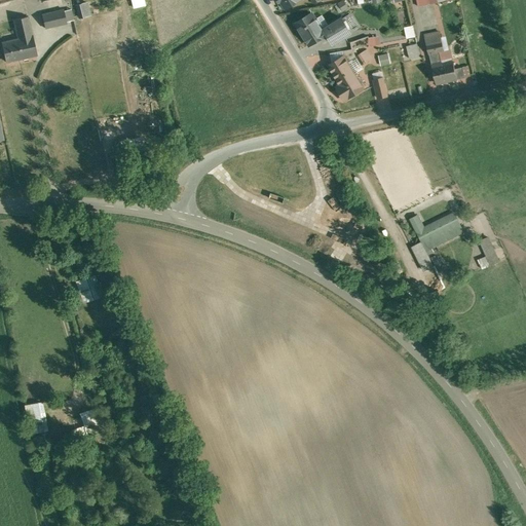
[(129,0),(133,8),(145,6),(143,0),(129,0)]
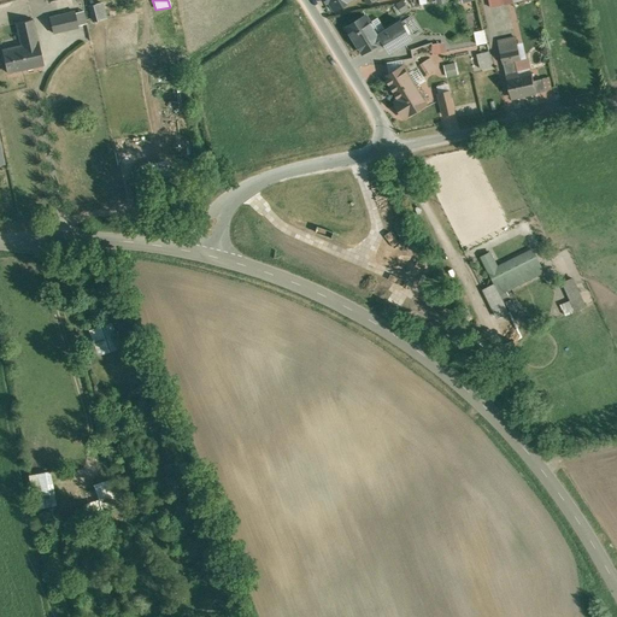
[(324,0),(327,3),(328,1),(334,10),(348,0),(324,0)]
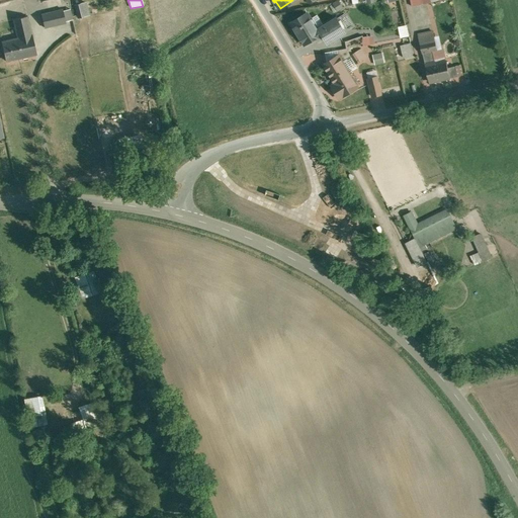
[(339,0),(334,4),(338,10),(343,7),(339,0)]
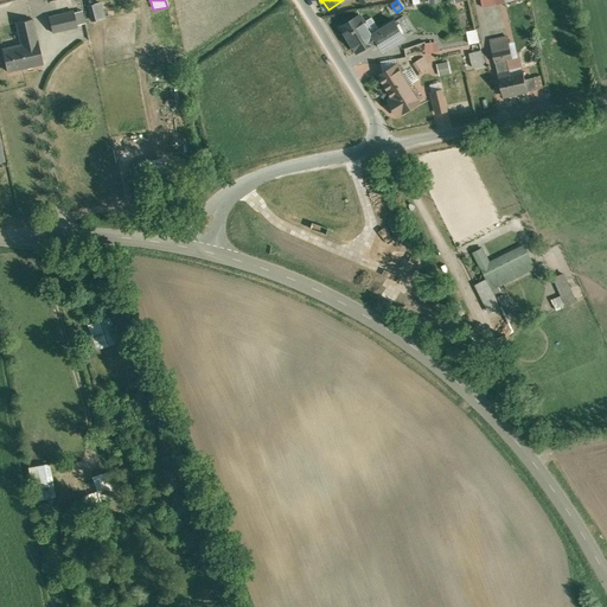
[(94,20),(104,17),(100,1),(89,5),(94,20)]
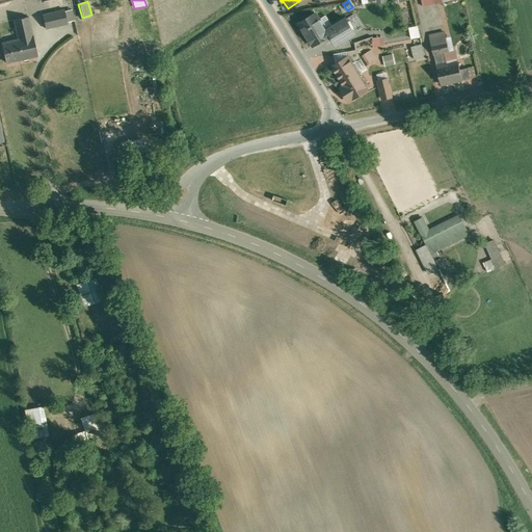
[(64,9),(43,15),(46,29),(68,24),(67,22),(64,11),(64,9)]
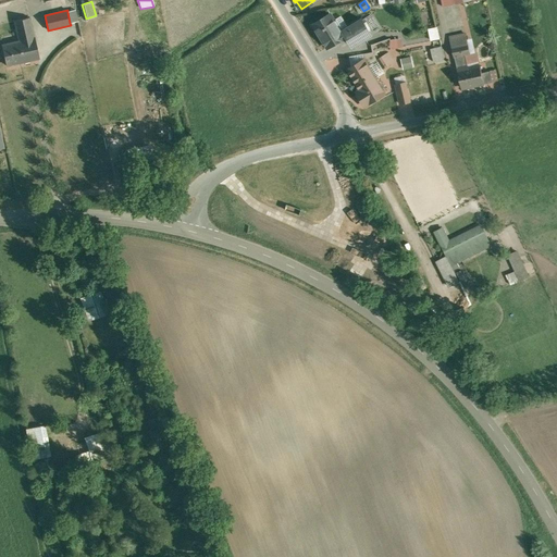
[(76,10),(67,12),(70,23),(78,21),(76,10)]
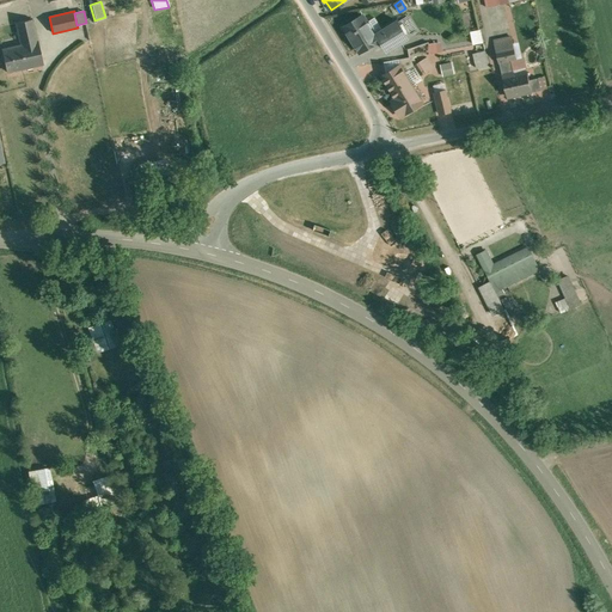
[(375,35),(363,16),(344,26),(361,53),(379,42),(383,42),(389,51),(409,38),(398,20),(375,35)]
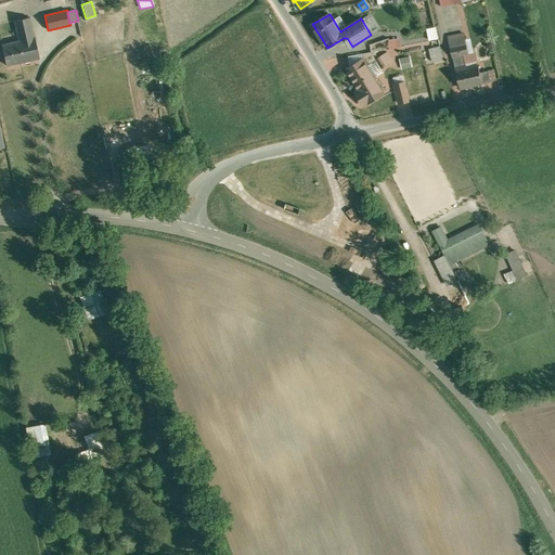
[(29,17),(14,21),(18,40),(34,37),(29,17)]
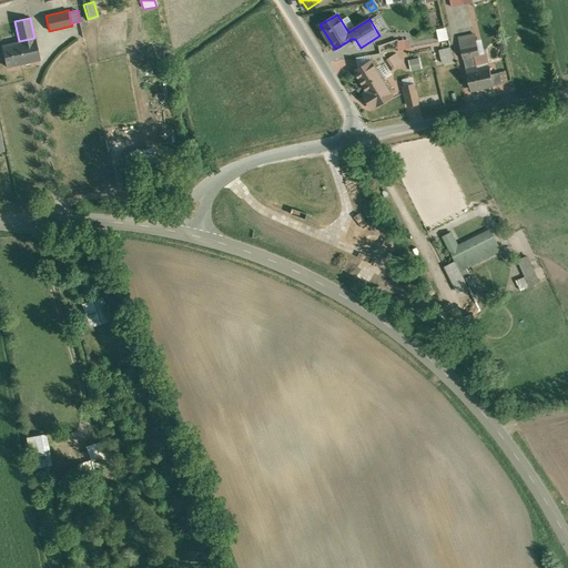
[(492,27),(479,29),(482,37),(494,33),(492,27)]
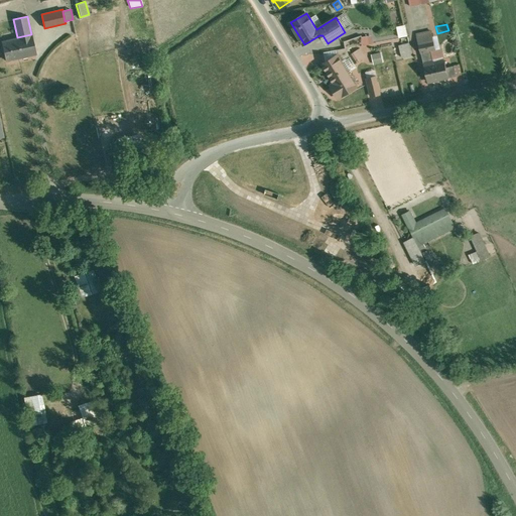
[(397,37),(406,36),(405,25),(396,26),(397,37)]
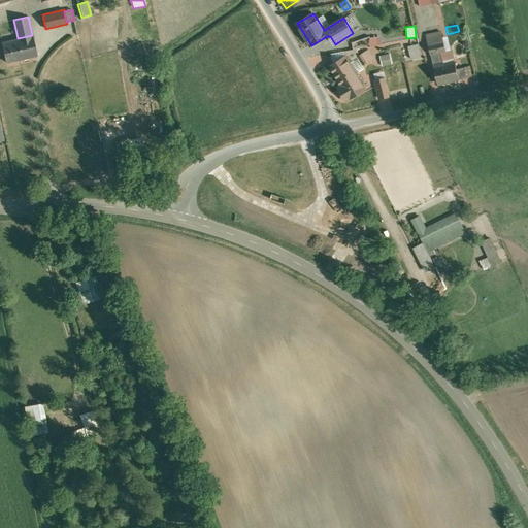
[(441,32),(427,35),(431,55),(441,53),(447,52),(441,32)]
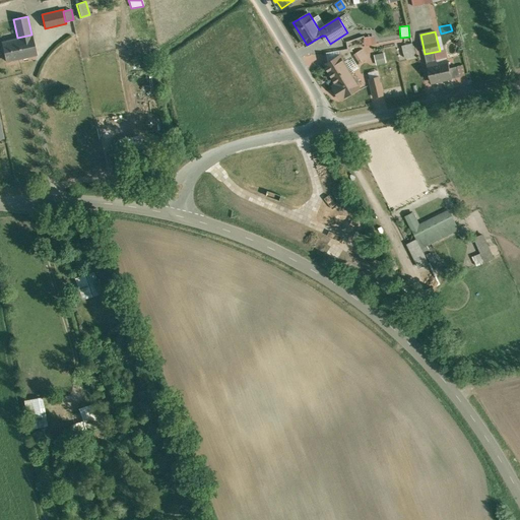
[(17,38),(2,42),(7,61),(37,54),(31,35),(17,38)]
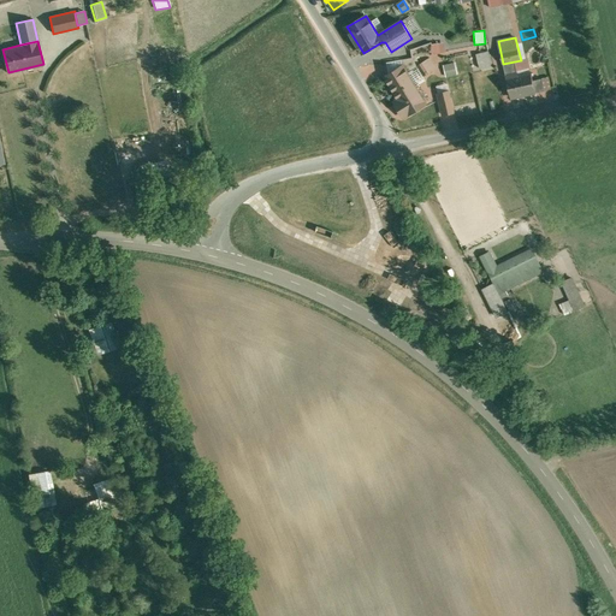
[(432,42),(412,49),(413,58),(416,57),(416,58),(434,54),(432,45),(432,42)]
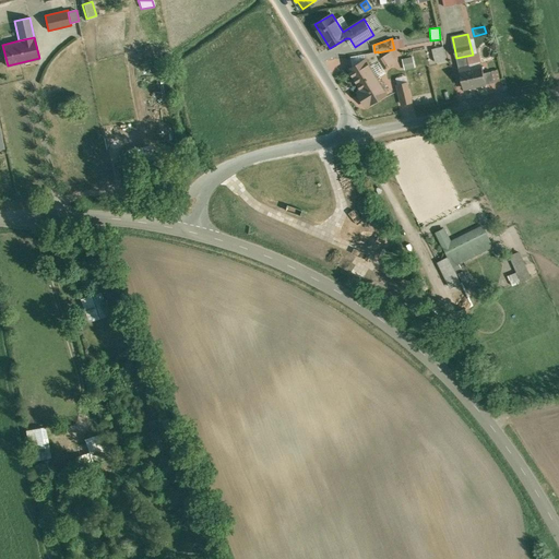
[(435,62),(447,60),(443,46),(431,49),(435,62)]
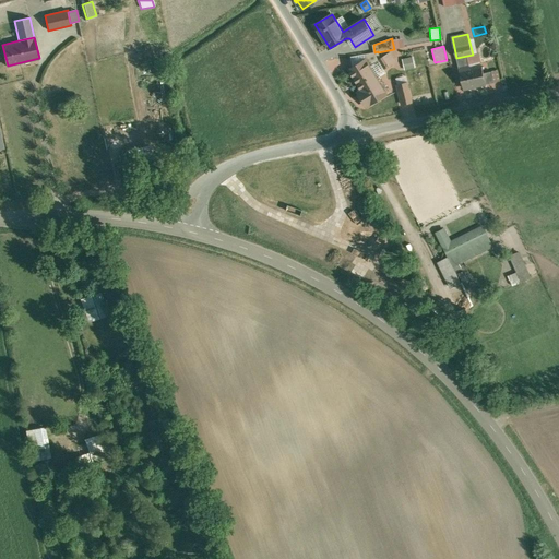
[(375,52),(365,55),(366,60),(370,67),(379,61),(379,60),(380,59),(378,52),(378,51),(375,52)]
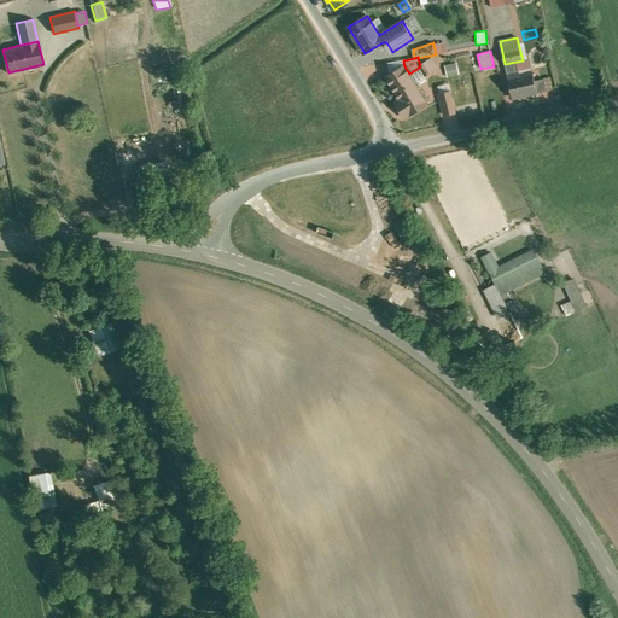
[(432,58),(420,65),(419,66),(419,68),(425,76),(438,69),(432,58)]
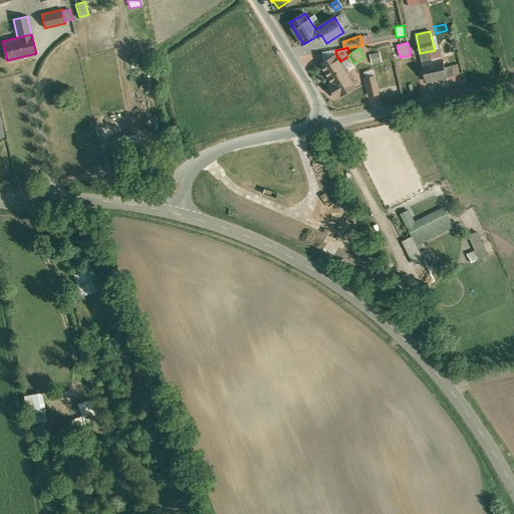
[(321,52),(323,57),(335,54),(334,49),(321,52)]
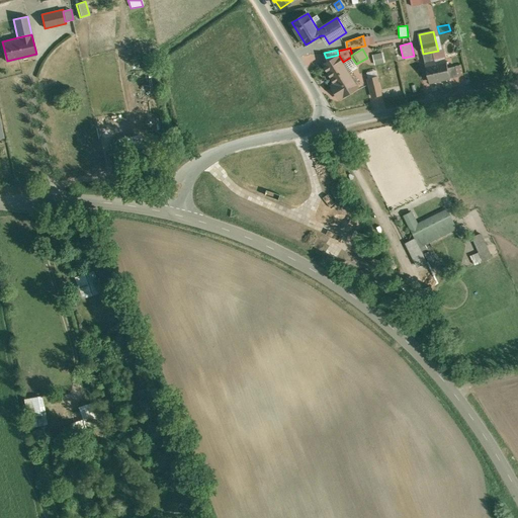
[(433,52),(423,54),(426,63),(435,61),(433,52)]
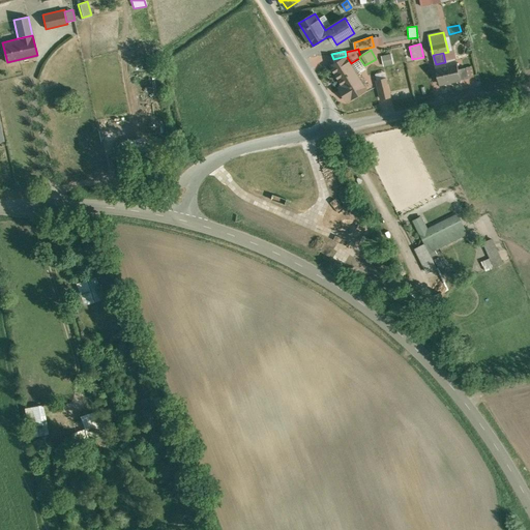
[(391,55),(382,57),(384,65),(393,63),(391,55)]
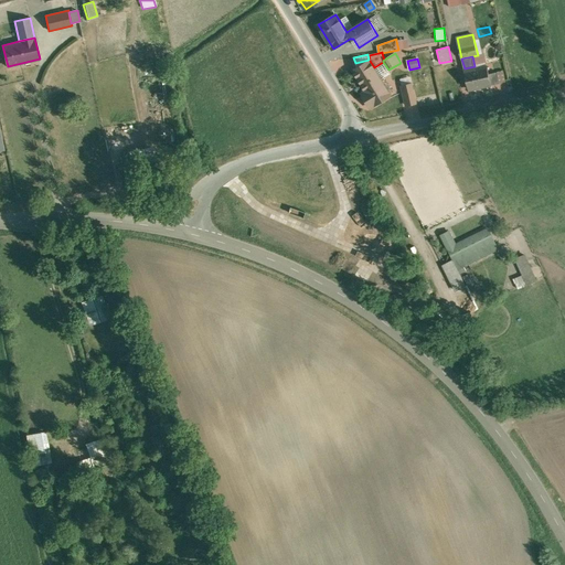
[(370,61),(354,71),(366,92),(363,94),(371,107),(391,95),(374,67),(370,61)]
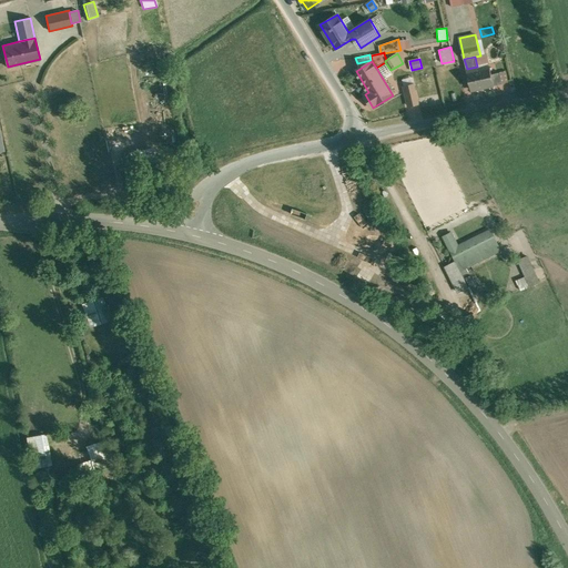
[(490,67),(478,69),(477,67),(467,69),(472,90),(494,84),(492,74),(490,67)]
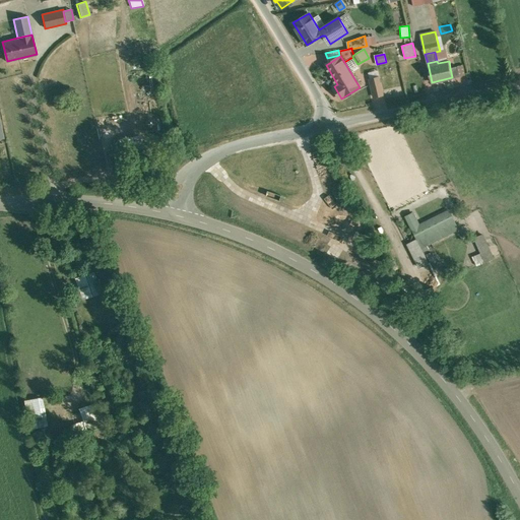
[(458,66),(450,68),(452,77),(453,78),(460,76),(458,66)]
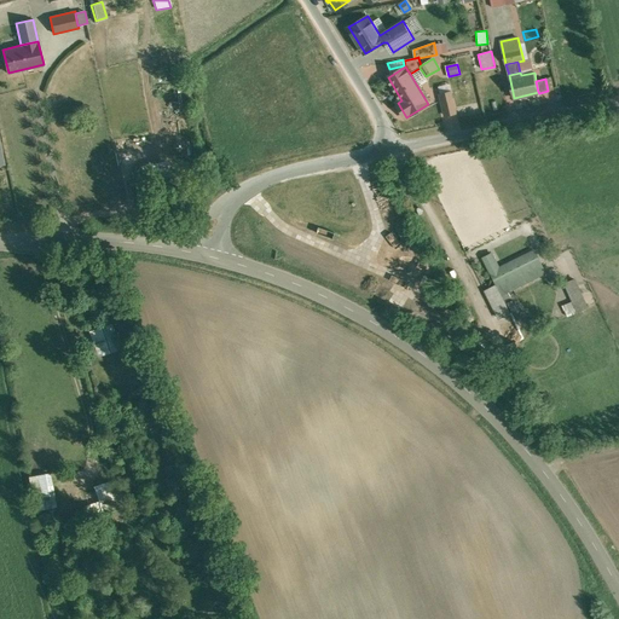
[(452,92),(440,94),(446,115),(457,113),(452,92)]
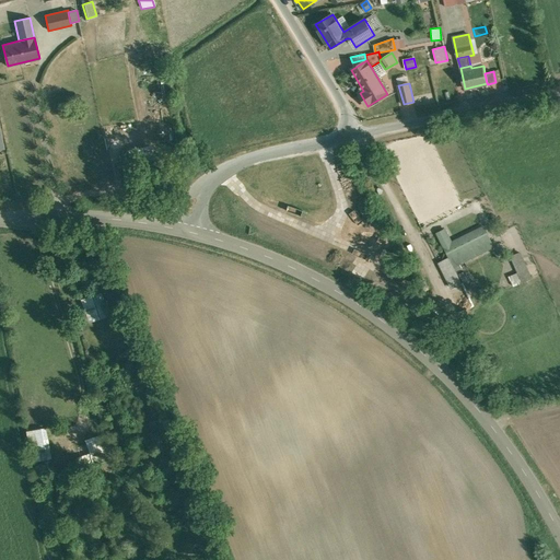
[(485,228),(452,244),(444,230),(438,233),(454,266),(494,246),(485,228)]
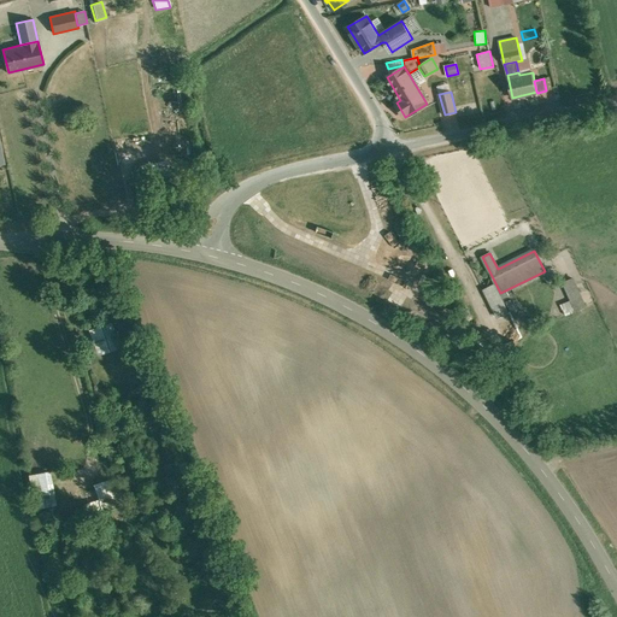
[(573,278),(563,282),(576,311),(586,306),(573,278)]
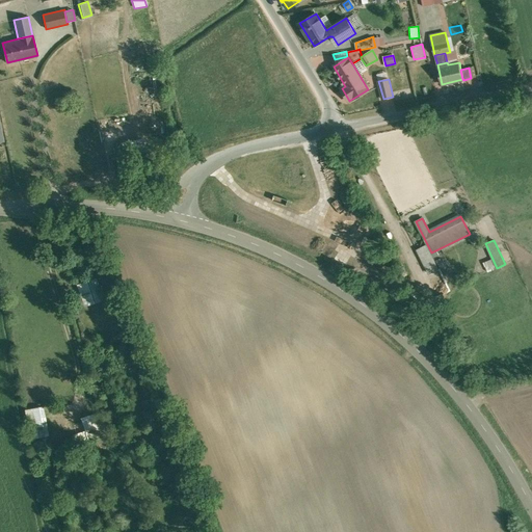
[(96,280),(83,284),(88,297),(101,293),(96,280)]
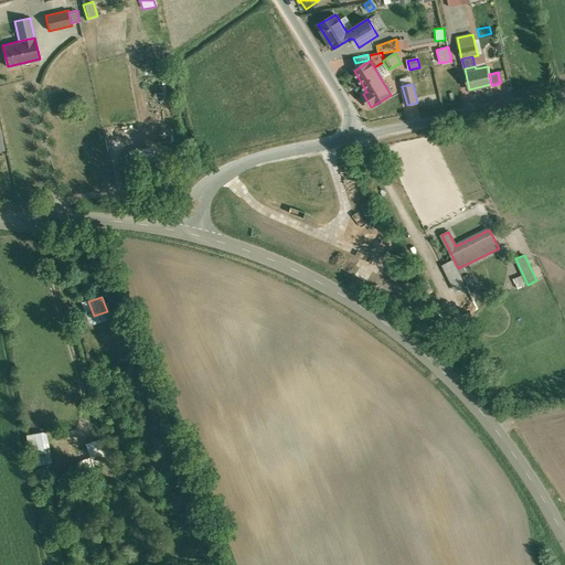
[(34,466),(35,473),(46,471),(45,464),(50,464),(44,432),(24,435),(30,467),(34,466)]
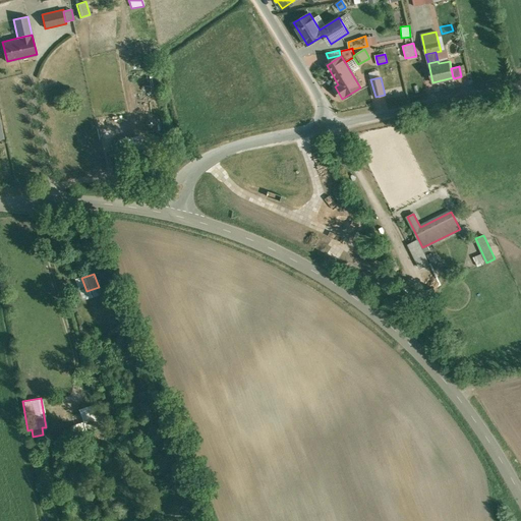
[(78,410),(72,412),(74,420),(75,420),(81,418),(78,410)]
